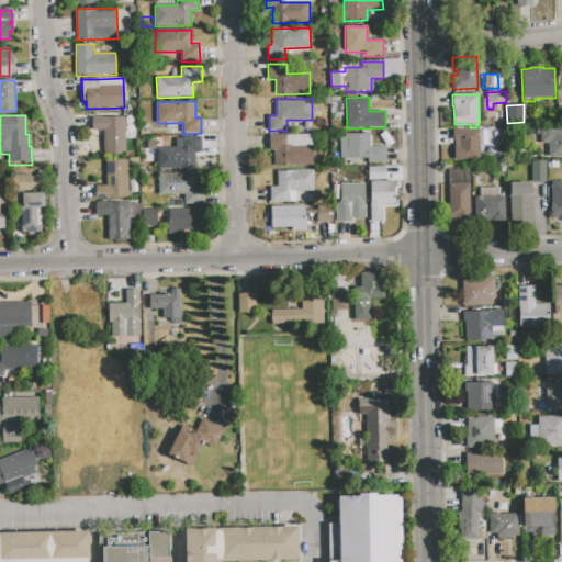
[(124,117),(125,155),(103,156),(103,131),(92,131),(92,117),(124,117)]
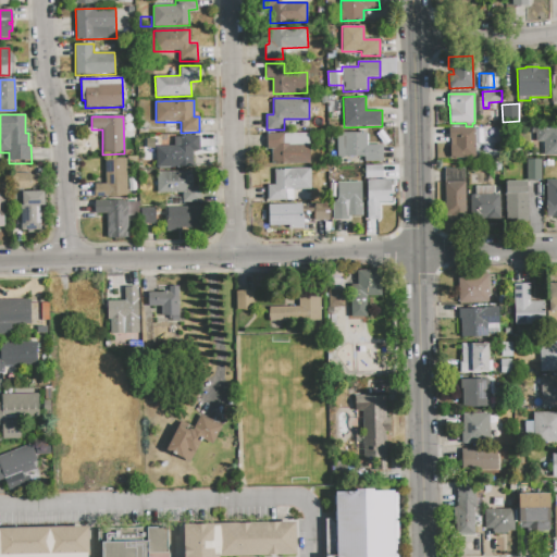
[(535,126),(556,125),(556,156),(543,157),(543,143),(536,143),(535,126)]
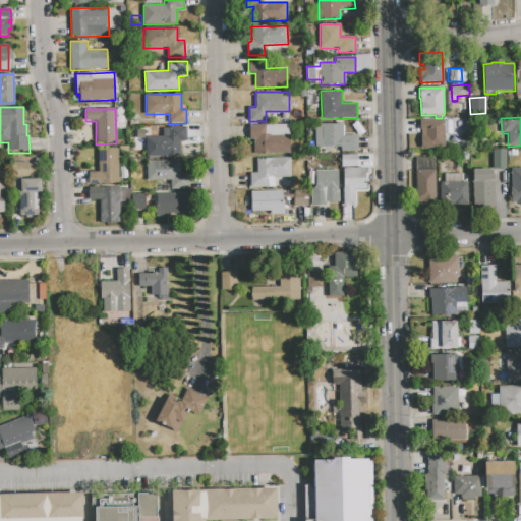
[(421,120),(445,120),(446,148),(422,149),(421,120)]
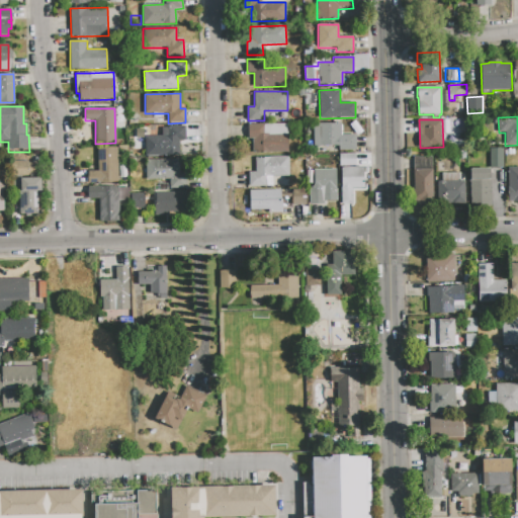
[(341,122),(341,136),(356,135),(356,150),(338,151),(338,146),(320,146),(319,123),(341,122)]
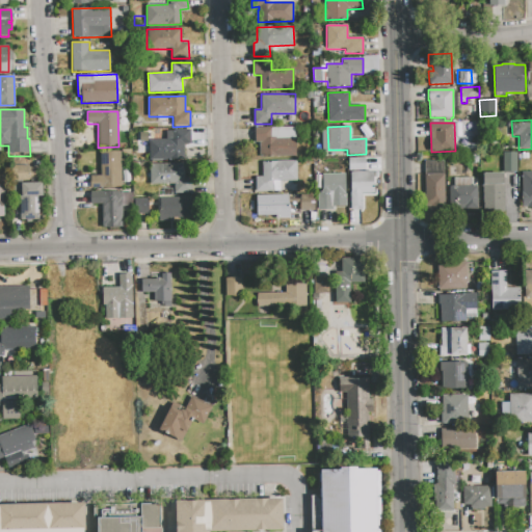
[(296,157),(260,157),(260,142),(255,143),(255,128),(296,128),(296,157)]
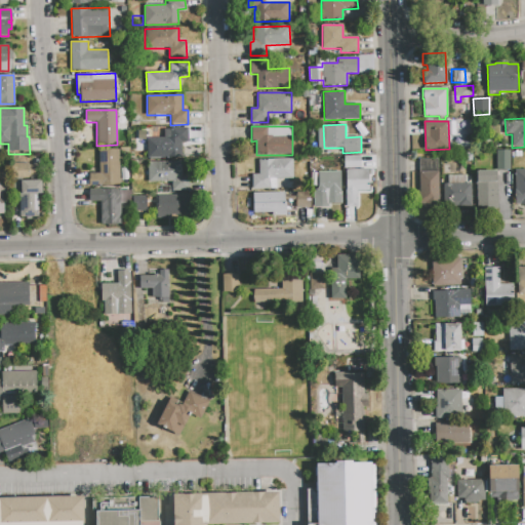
[(148,138),(164,138),(164,131),(171,131),(171,128),(188,127),(189,144),(182,144),(183,158),(148,159),(148,138)]
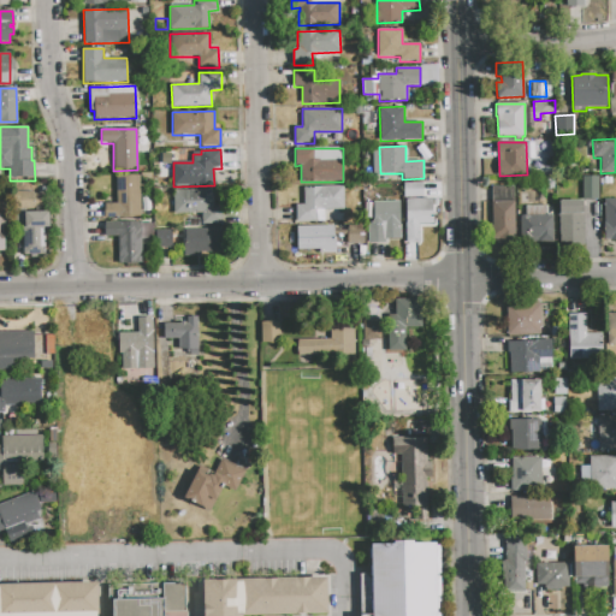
[(140,176),(141,217),(132,217),(132,218),(119,219),(119,218),(105,219),(105,203),(117,203),(116,176),(140,176)]
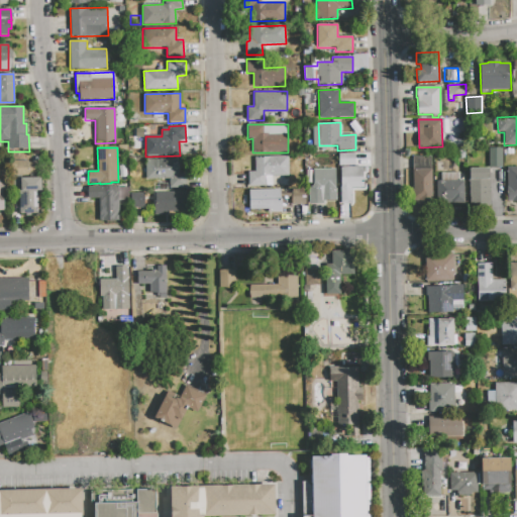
[(489,148),(503,148),(503,168),(489,168),(489,148)]
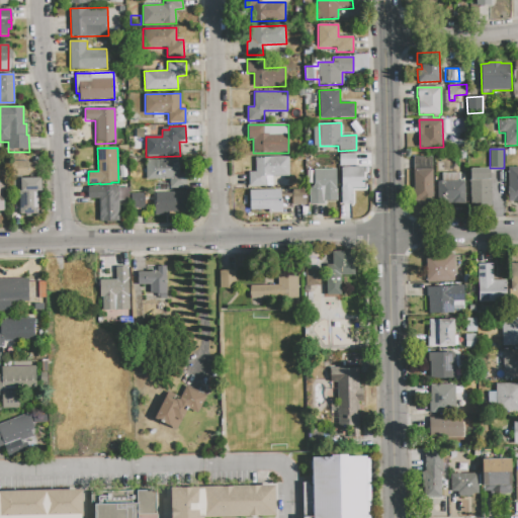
[(457,160),(457,151),(465,150),(466,160),(457,160)]
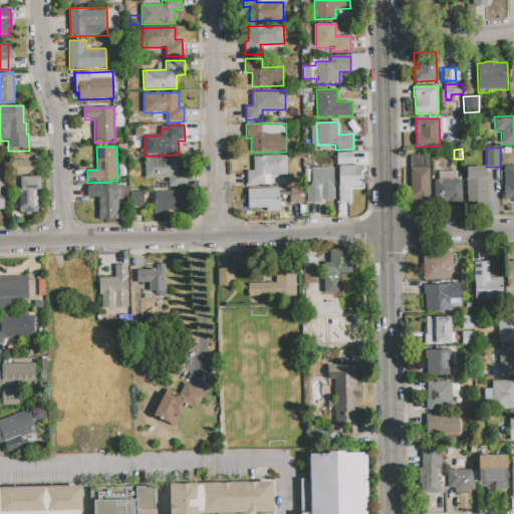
[(336,153),(353,153),(353,165),(336,165),(336,153)]
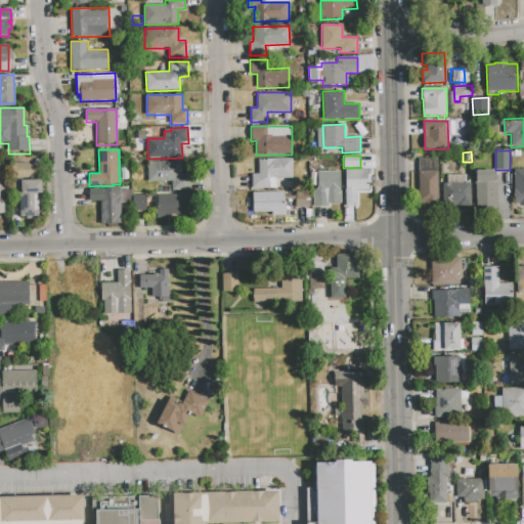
[(252,174),(259,174),(258,160),(293,159),(293,178),(275,179),(276,188),(253,189),(252,174)]
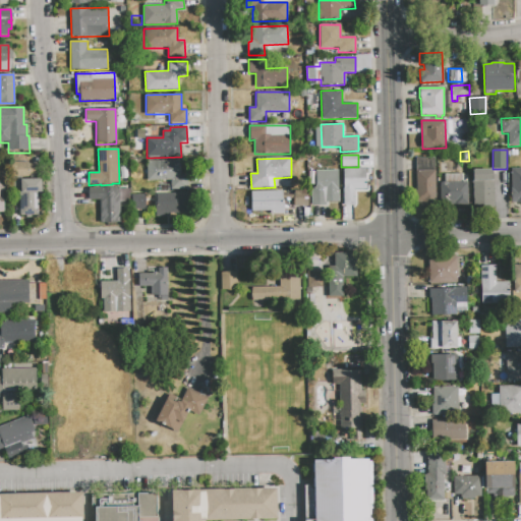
[(415,205),(415,190),(416,190),(415,159),(435,158),(436,205),(415,205)]
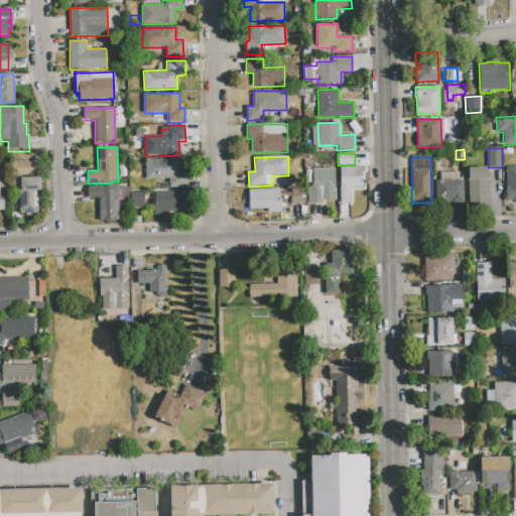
[(145,159),(179,158),(179,173),(186,172),(186,187),(169,187),(169,178),(145,179),(145,159)]
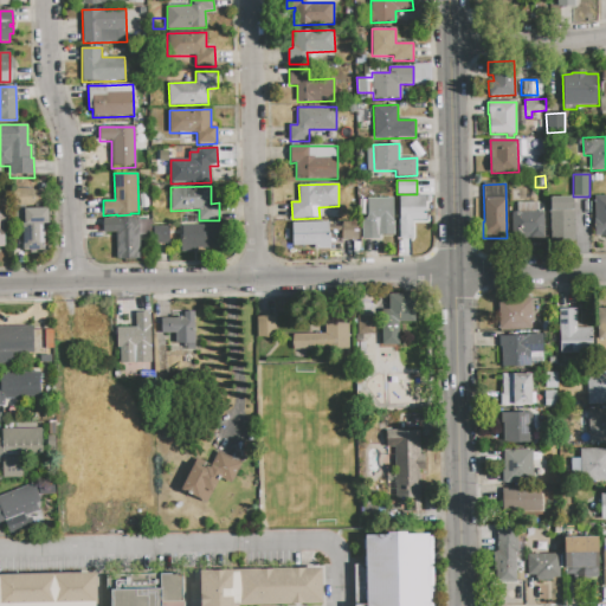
[(12,189),(33,188),(33,189),(42,189),(42,208),(47,208),(49,224),(44,225),(44,250),(36,250),(36,253),(30,253),(30,251),(23,251),(23,243),(15,243),(14,218),(13,218),(12,189)]
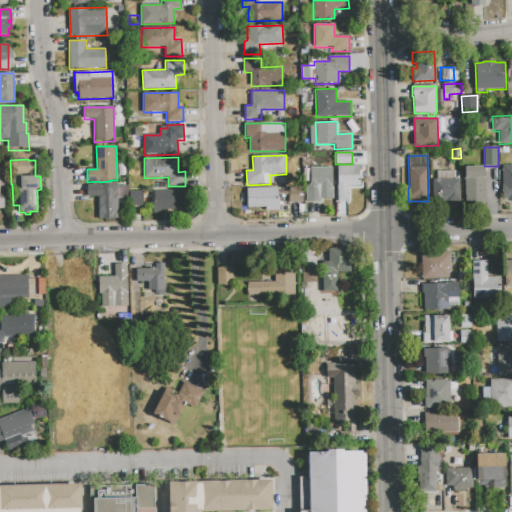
[(337,165),(359,164),(360,186),(348,186),(348,202),(337,203),(337,184),(338,184),(337,165)]
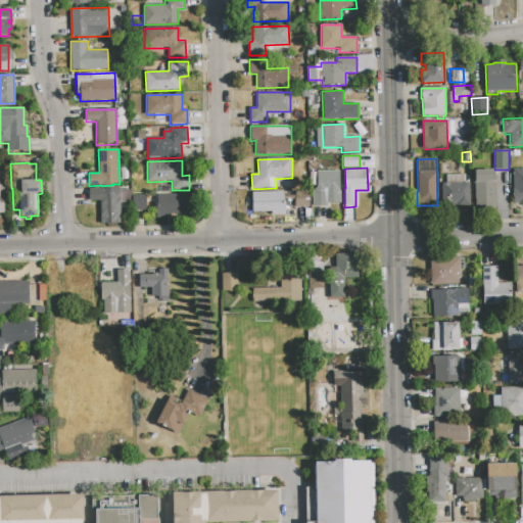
[(513,170),(522,169),(522,203),(520,204),(520,203),(513,203),(513,170)]
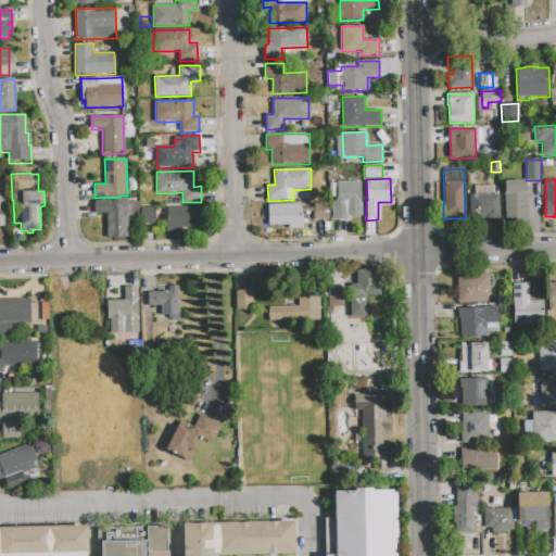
[(504,180),(528,180),(528,222),(515,222),(515,219),(505,219),(504,180)]
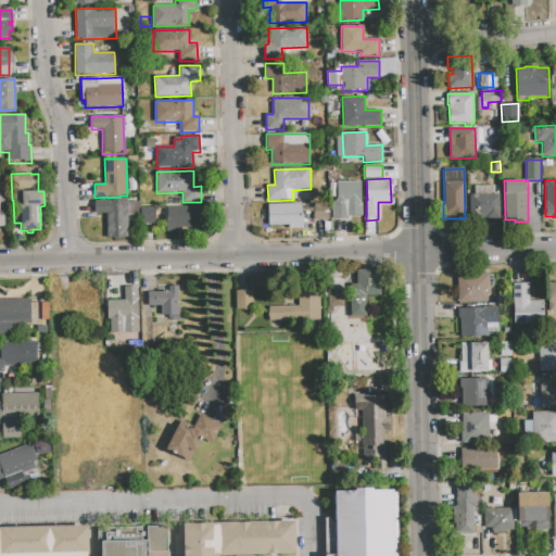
[(361,181),(362,216),(348,216),(348,220),(332,220),(331,200),(337,200),(337,181),(361,181)]
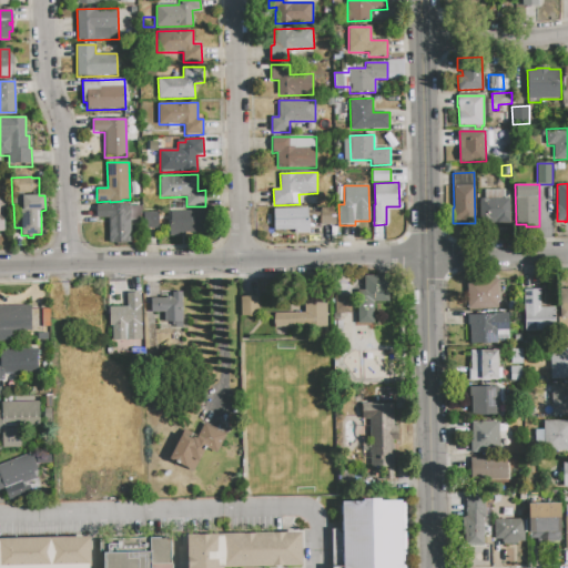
[(511,223),(480,224),(479,199),(485,199),(485,190),(505,190),(505,199),(510,198),(511,223)]
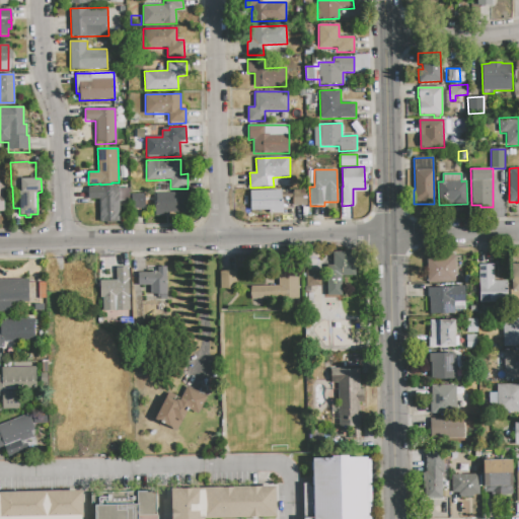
[(119,187),(119,222),(99,223),(99,200),(88,200),(88,188),(119,187)]
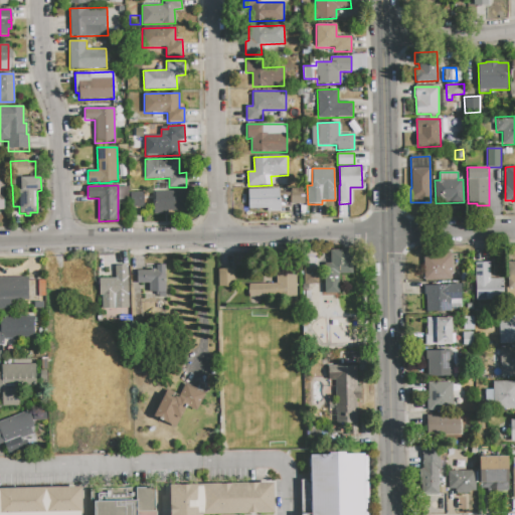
[(247,189),(279,188),(279,198),(281,198),(281,211),(268,211),(267,208),(248,209),(247,189)]
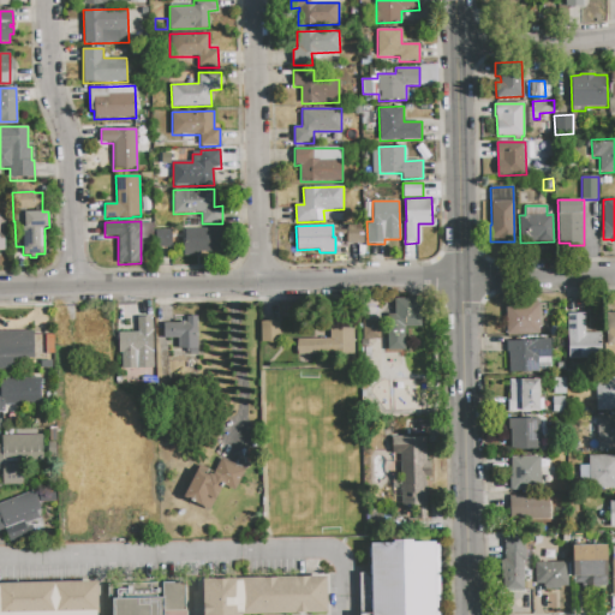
[(347,225),(364,225),(364,244),(347,244),(347,225)]
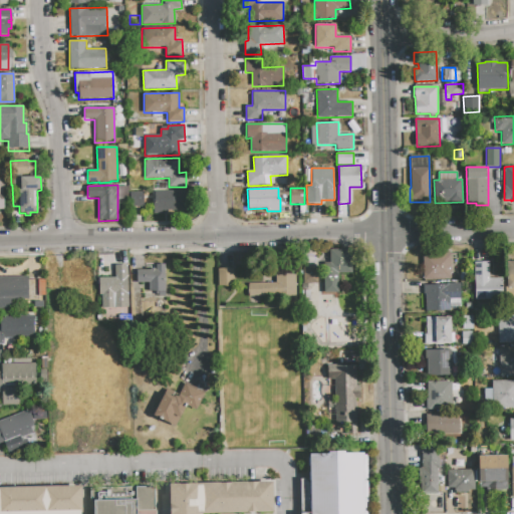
[(144,191),(144,207),(131,208),(130,192),(144,191)]
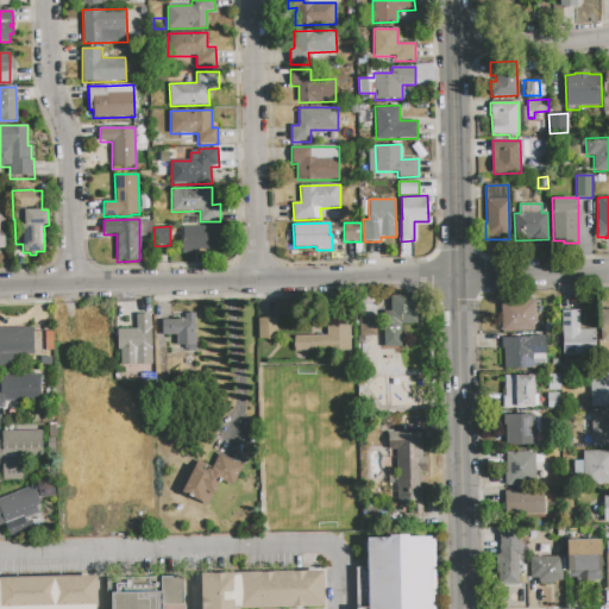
[(183,227),(221,226),(221,252),(182,253),(182,238),(183,238),(183,227)]
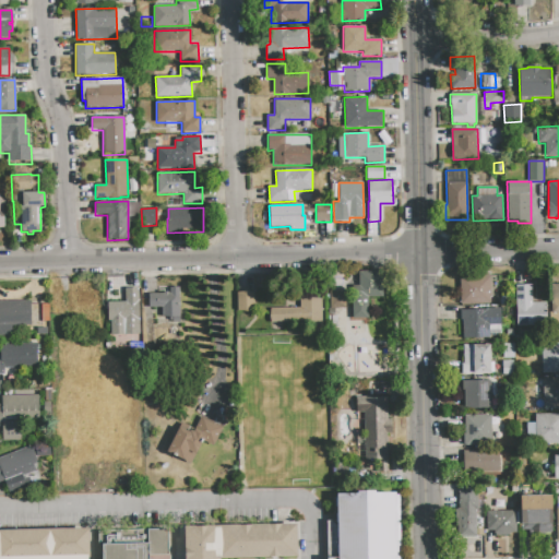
[(358,272),(383,271),(383,297),(368,298),(369,319),(353,320),(352,286),(359,286),(358,272)]
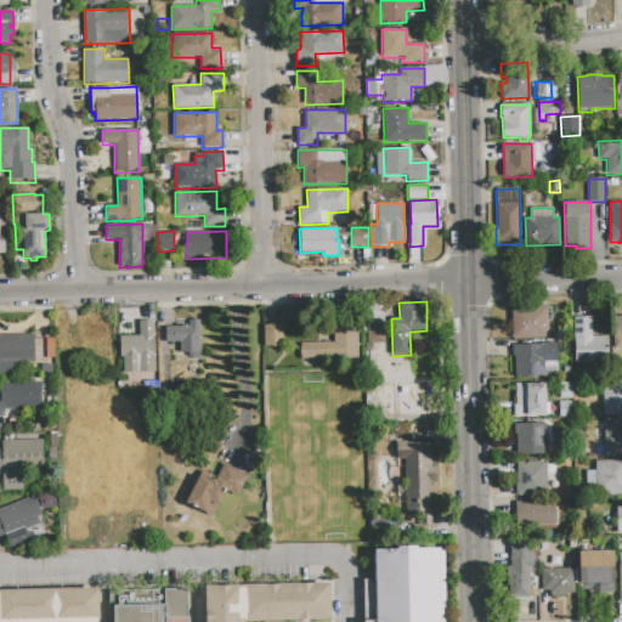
[(512,309),(520,309),(520,306),(544,306),(546,338),(512,339),(512,309)]
